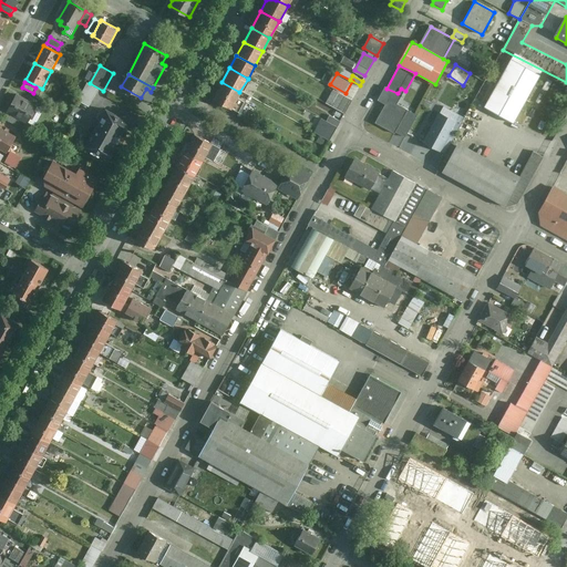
[(90,106),(100,89),(88,82),(78,101),(90,106)]
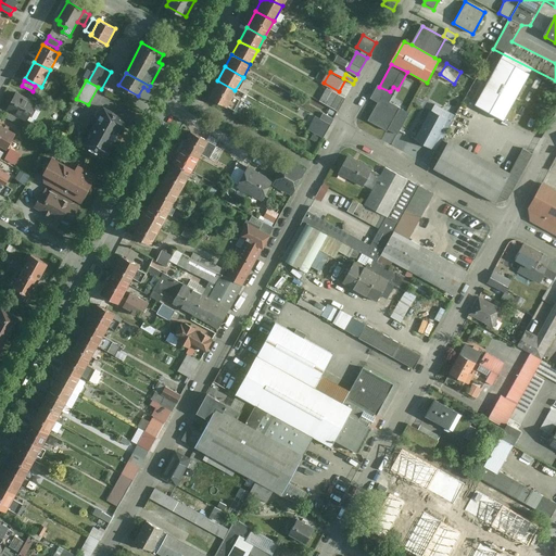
[(235,90),(217,80),(209,98),(239,113),(244,103),(232,96),(235,90)]
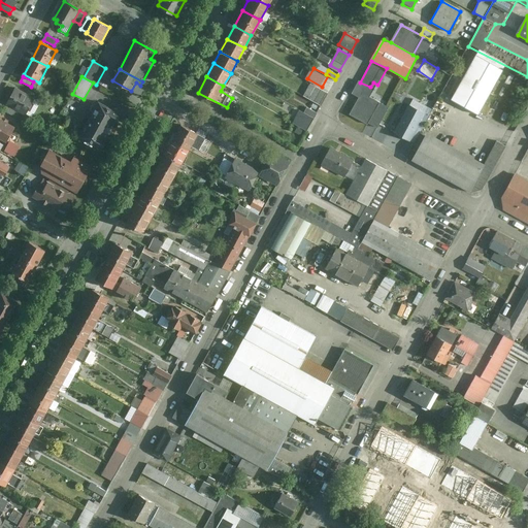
[(351,113),(369,123),(380,102),(370,97),(377,85),(373,83),(370,87),(360,83),(352,94),(360,97),(351,113)]
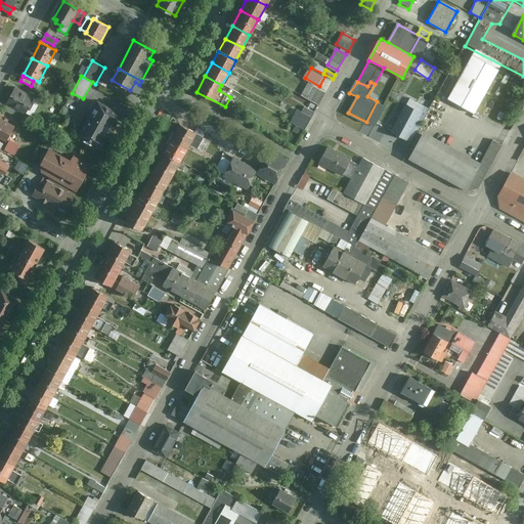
[(324,93),(308,84),(301,95),(317,104),(324,93)]
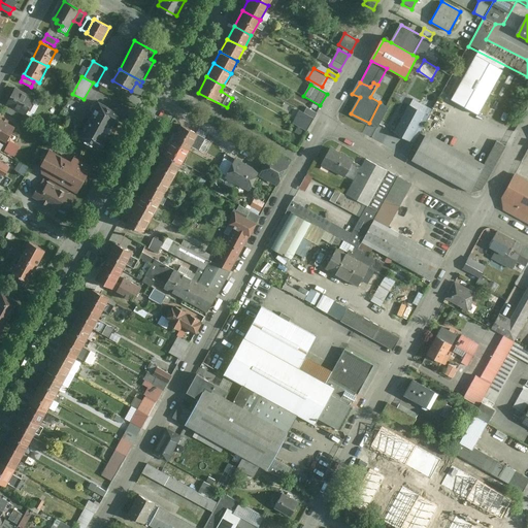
[(35,98),(15,88),(6,104),(18,110),(26,114),(35,98)]
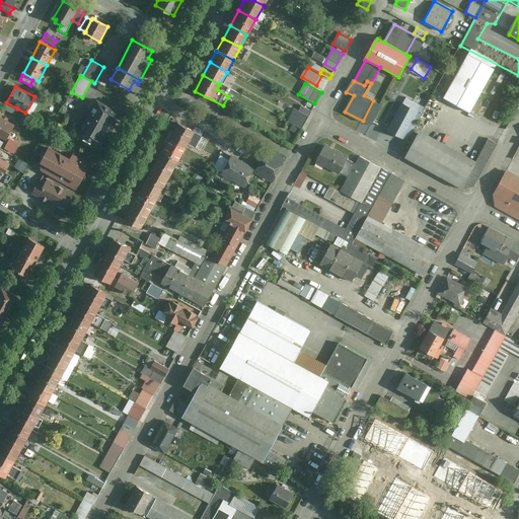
[(78,136),(101,148),(106,139),(104,137),(114,122),(116,123),(122,113),(97,99),(78,136)]
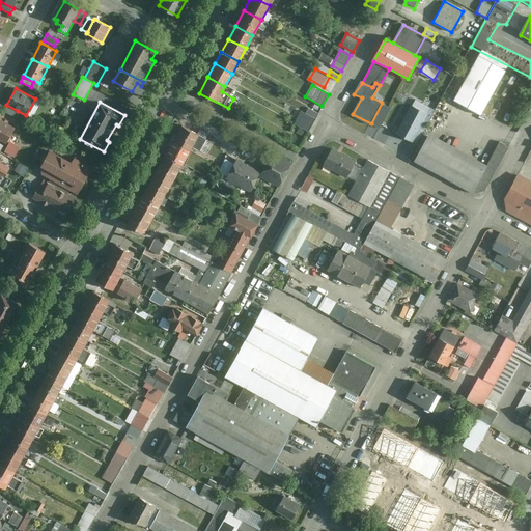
[(381,129),(392,108),(382,103),(371,123),(381,129)]
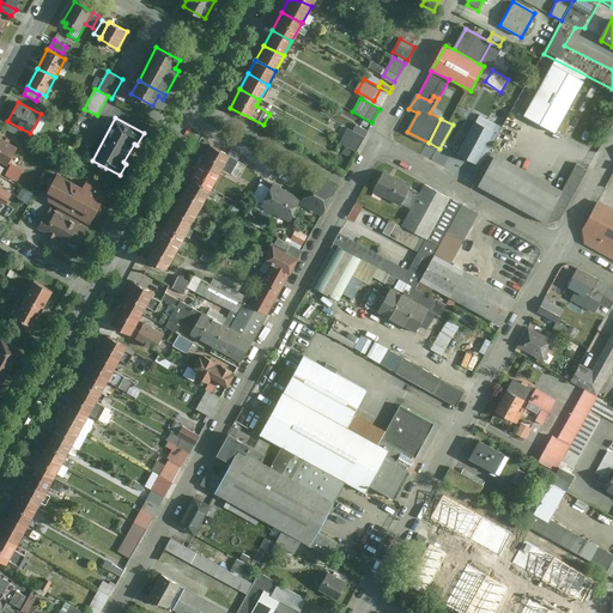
[(20,128),(7,121),(4,128),(16,135),(20,128)]
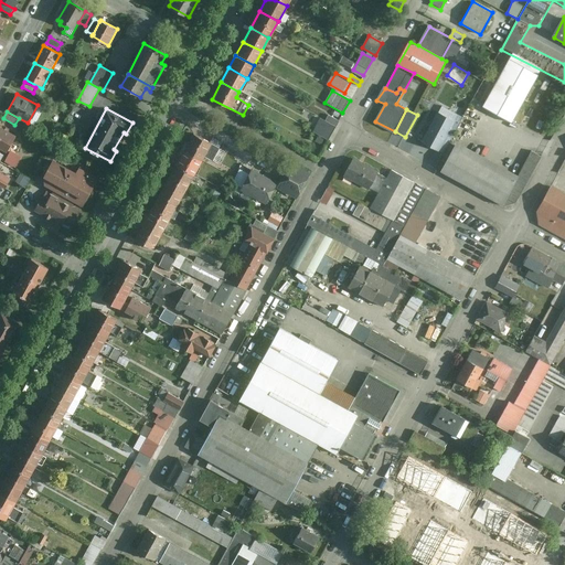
[(439,113),(422,144),(440,152),(454,129),(457,130),(460,124),(439,113)]
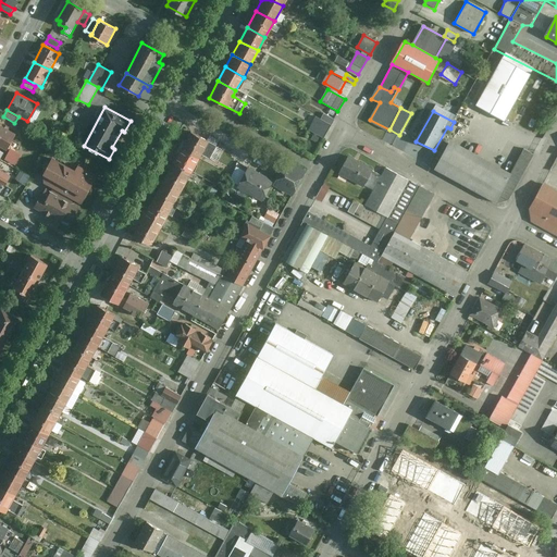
[(335,120),(324,114),(321,119),(332,125),(335,120)]
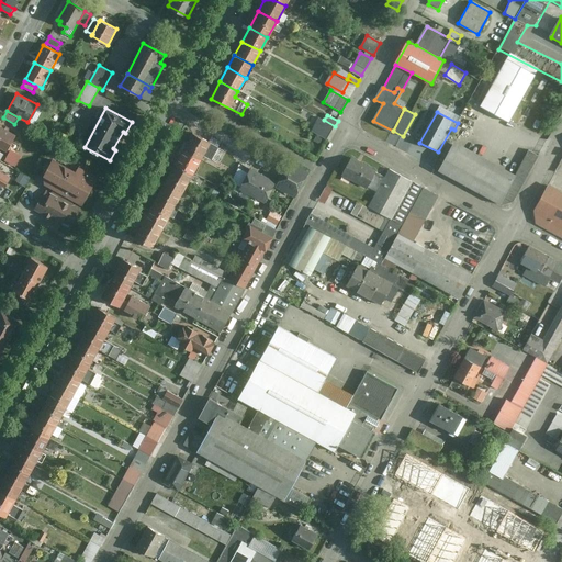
[(318,119),(311,131),(326,141),(334,127),(318,119)]
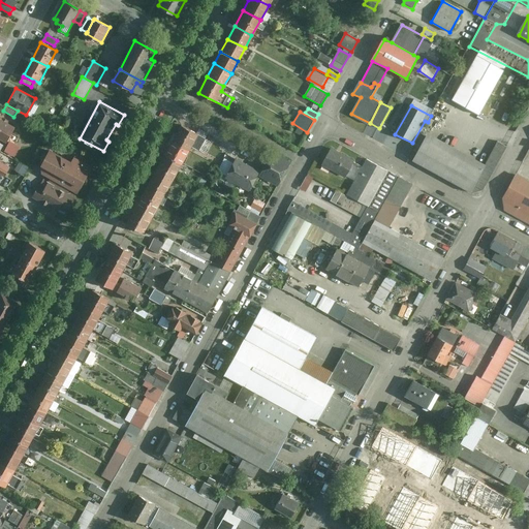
[(16,128),(0,119),(0,138),(6,143),(16,128)]
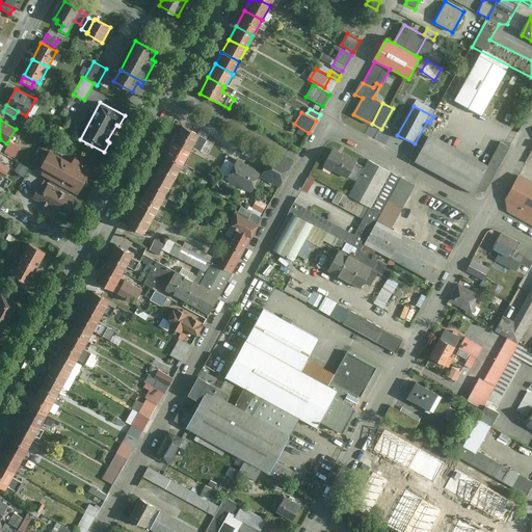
[(184,127),(175,143),(193,153),(195,149),(202,152),(209,139),(184,127)]
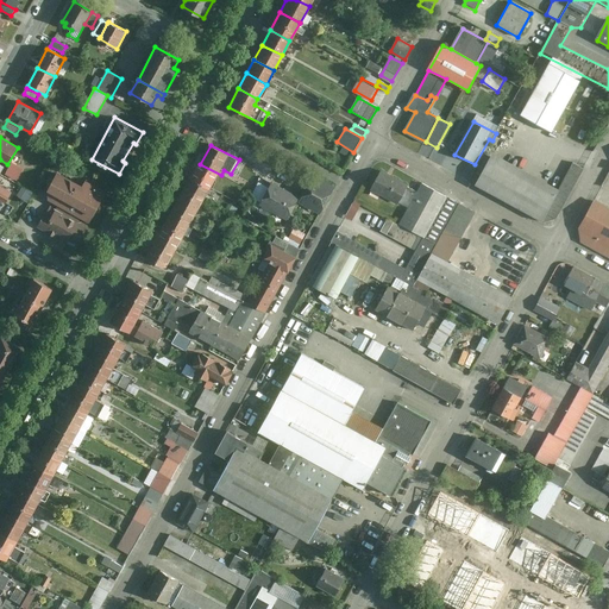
[(560,190),(494,154),(476,186),(545,224),(558,218),(584,169),(573,164),(560,190)]
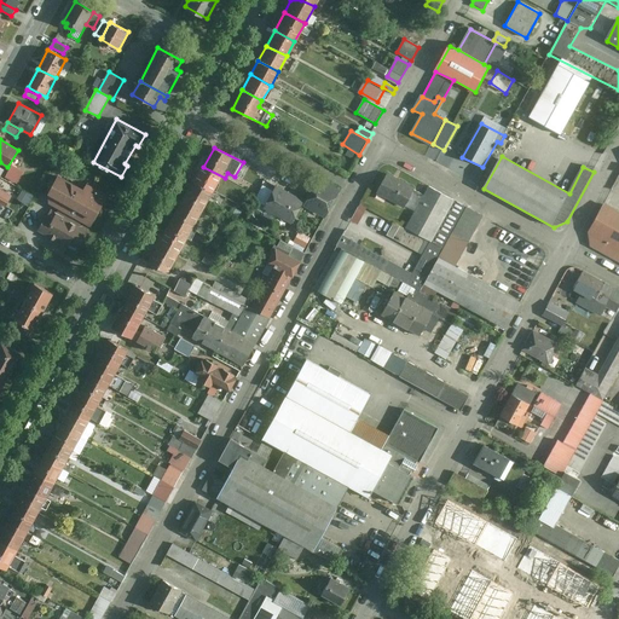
[(24,172),(12,166),(5,177),(17,184),(24,172)]
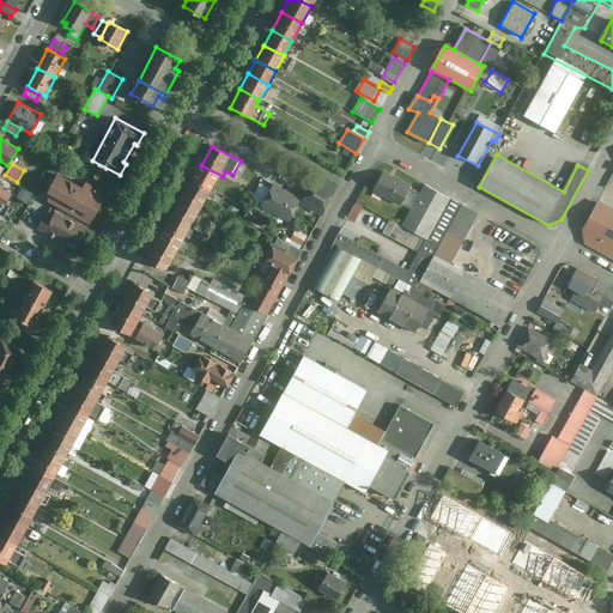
[(193,180),(214,192),(223,176),(201,165),(193,180)]
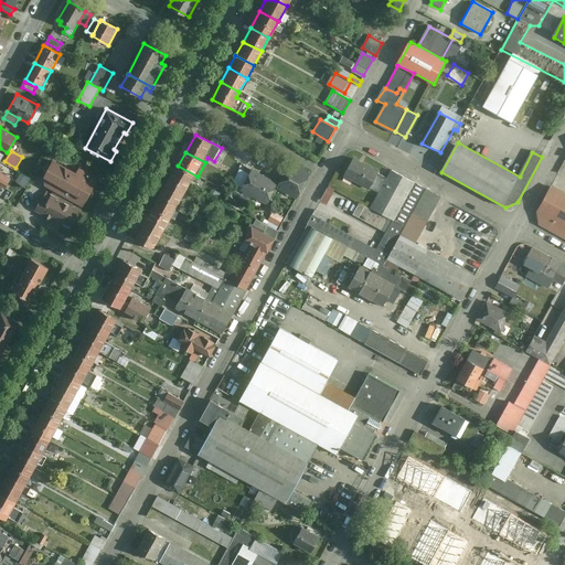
[(379,172),(354,158),(343,176),(368,190),(379,172)]
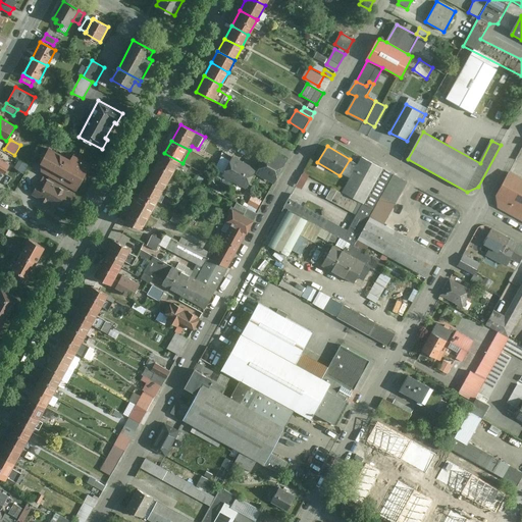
[(50,176),(70,188),(77,192),(93,165),(74,155),(72,160),(50,148),(47,154),(41,154),(42,172),(50,176)]
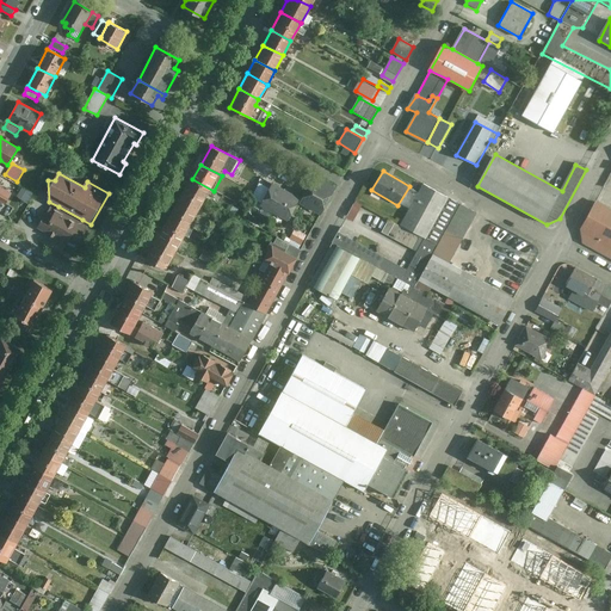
[(322,215),(338,189),(316,177),(303,199),(301,203),(322,215)]
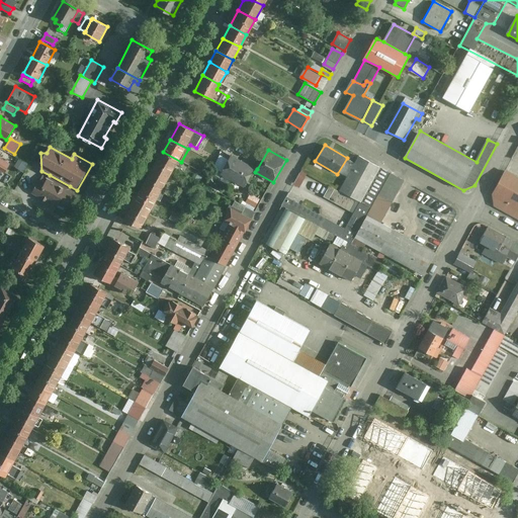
[(159,159),(177,168),(181,162),(163,152),(159,159)]
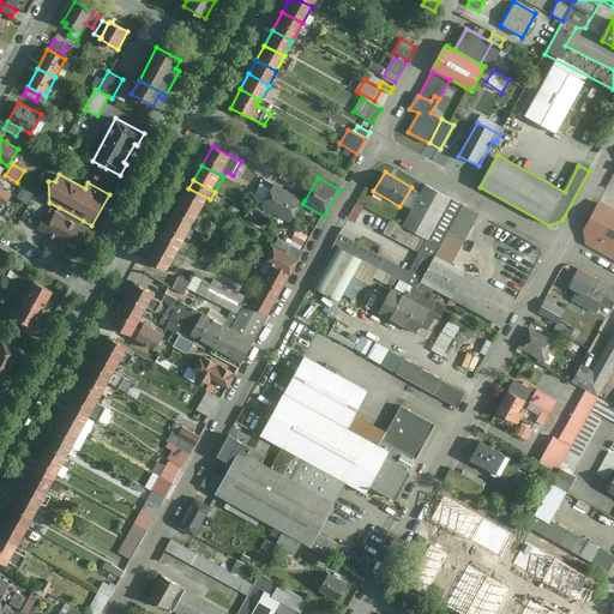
[(292,223),(302,204),(305,200),(276,185),(263,206),(292,223)]
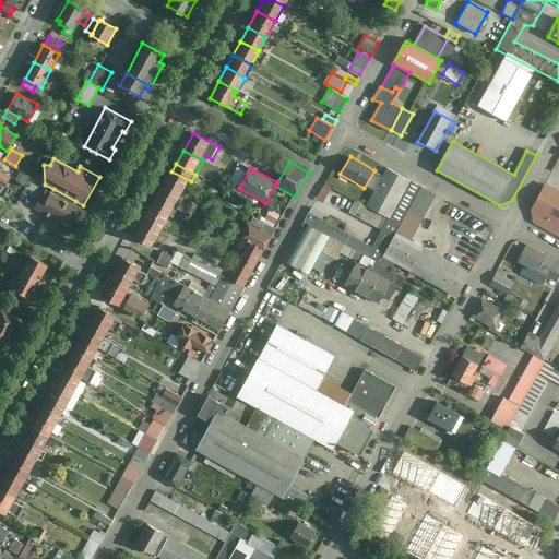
[(392,271),(395,265),(438,287),(451,262),(412,241),(437,195),(388,168),(366,207),(355,201),(348,213),(378,229),(372,239),(346,225),(343,232),(310,214),(305,224),(355,251),(372,260),(392,271)]
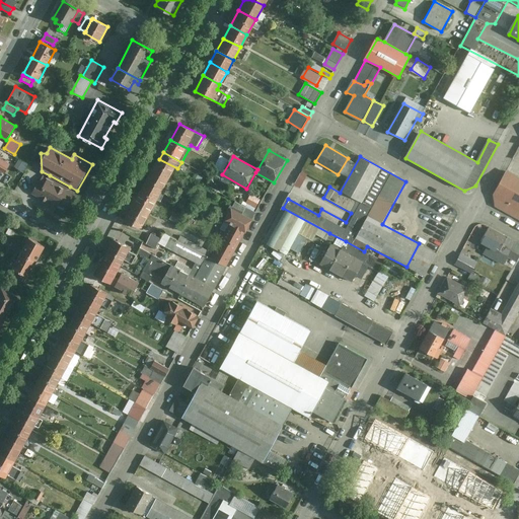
[(152,171),(169,180),(177,168),(159,159),(152,171)]
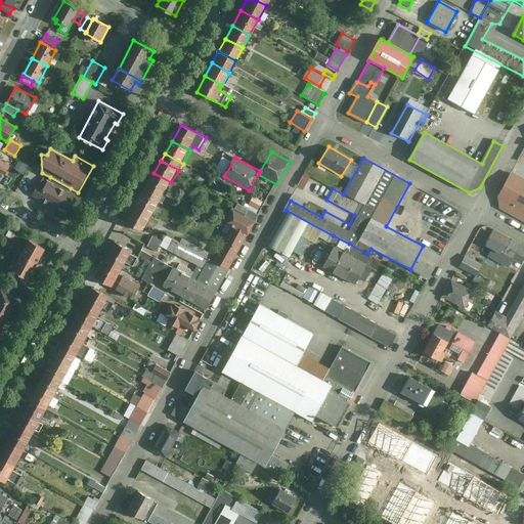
[(0,172),(5,175),(10,167),(4,163),(3,165),(0,162),(0,172)]
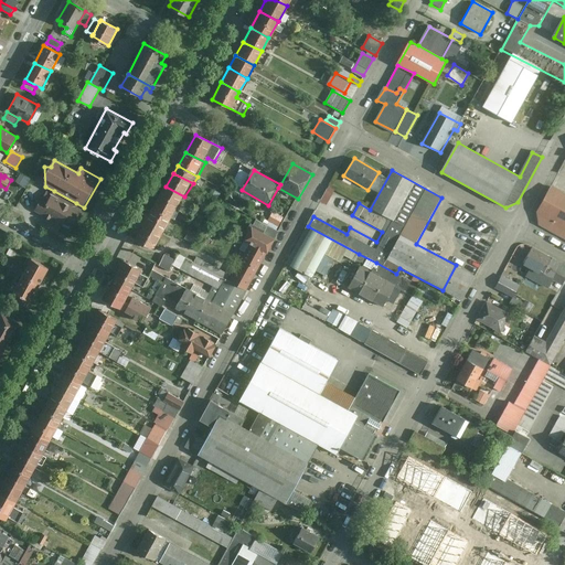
[(20,188),(24,191),(31,181),(27,178),(20,188)]
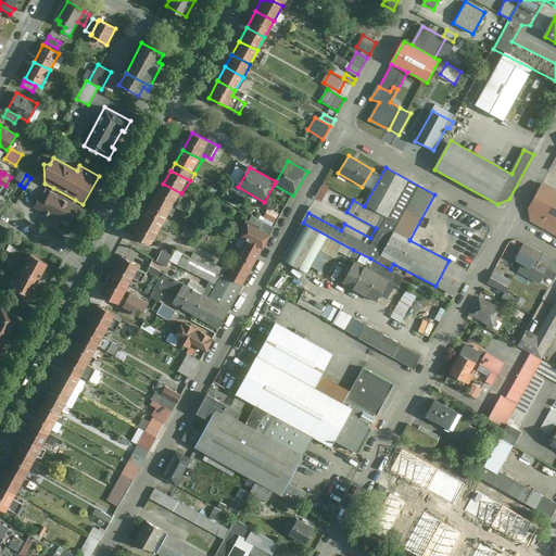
[(156,197),(175,206),(181,193),(163,184),(156,197)]
